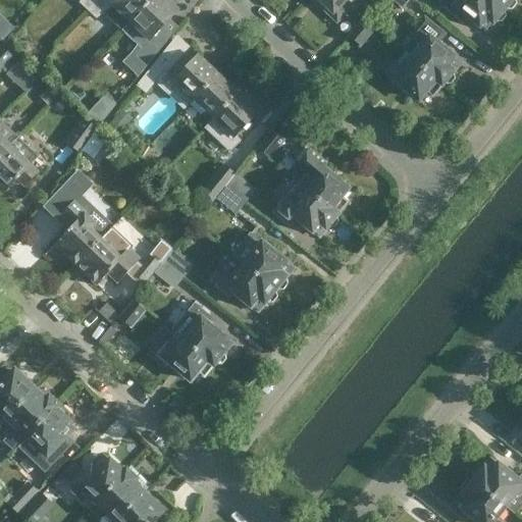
[(87,11),(97,0),(81,0),(79,3),(87,11)]
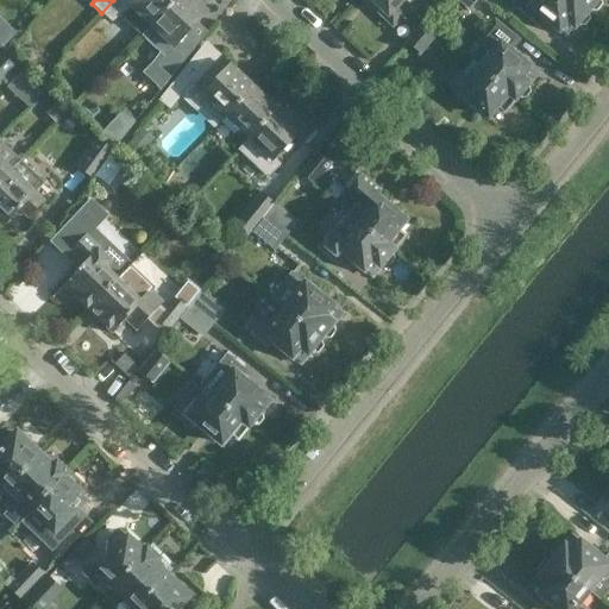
[(113,0),(101,13),(110,22),(131,6),(151,25),(175,0),(113,0)]
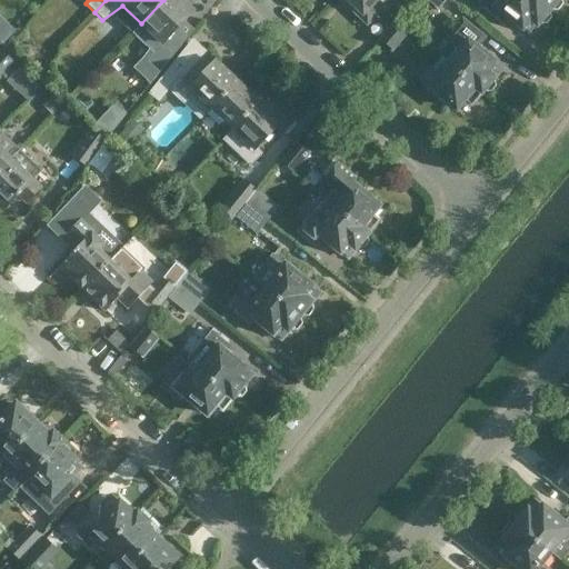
[(180,0),(163,0),(141,23),(133,32),(151,50),(135,69),(150,83),(193,31),(183,21),(192,12),(180,0)]
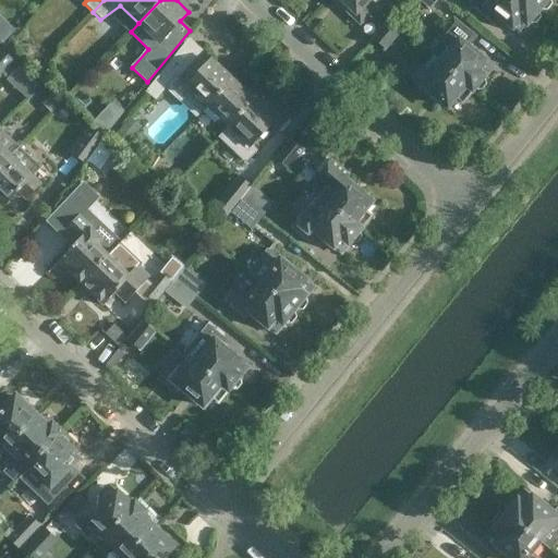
[(340,0),(341,1),(338,4),(354,20),(365,8),(363,7),(366,3),(375,11),(385,0),(340,0)]
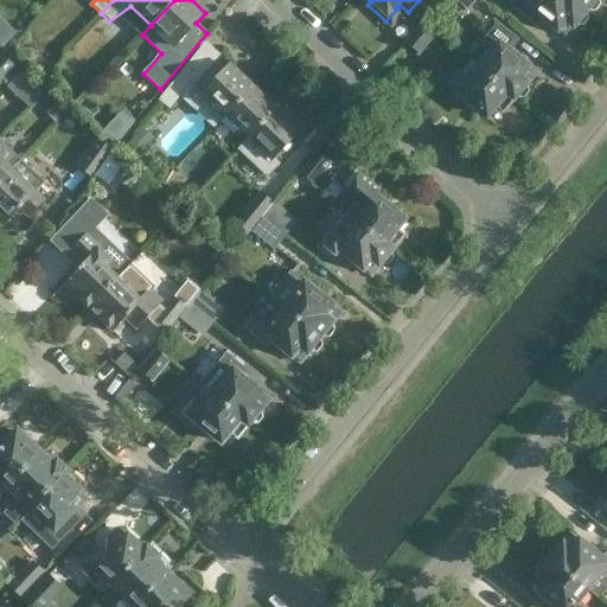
[(586,14),(588,12),(573,0),(513,0),(510,4),(537,26),(543,18),(564,36),(573,25),(575,27),(577,25),(582,25),(587,19),(586,14)]
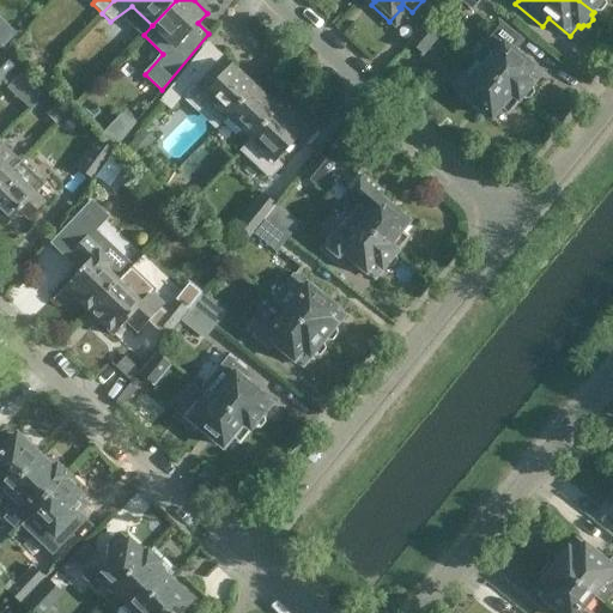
[(578,0),(594,12),(596,10),(601,10),(605,5),(605,0),(578,0)]
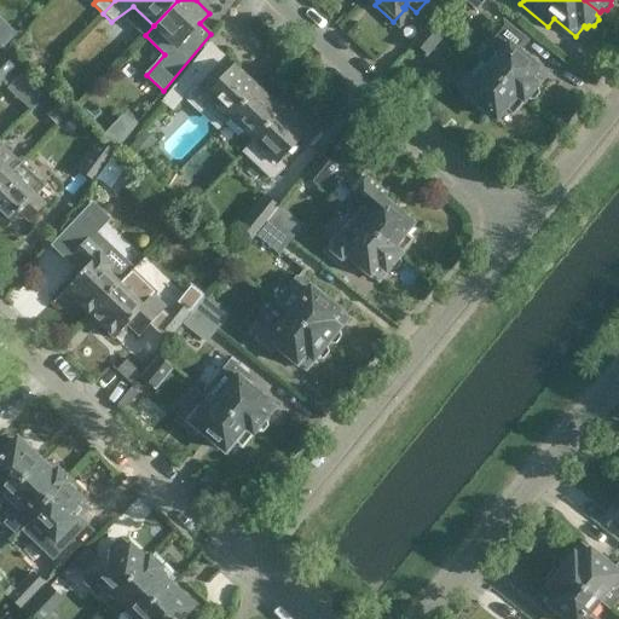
[(0,40),(6,46),(18,33),(7,23),(0,29),(0,40)]
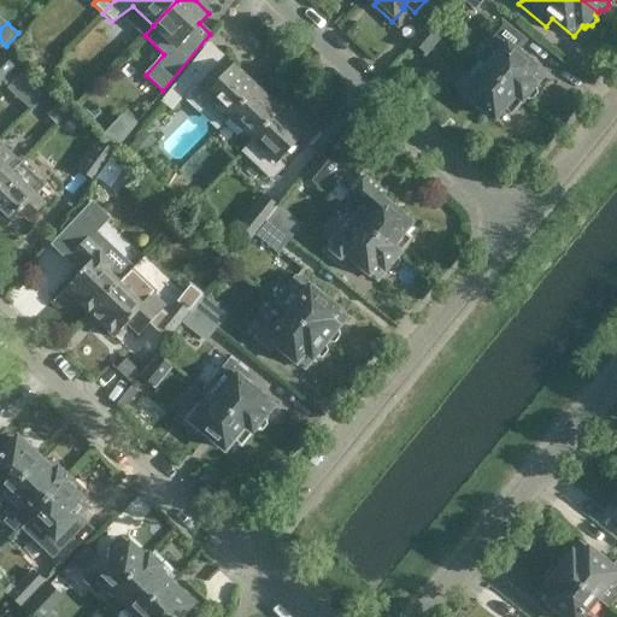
[(425,54),(442,34),(430,23),(413,45),(425,54)]
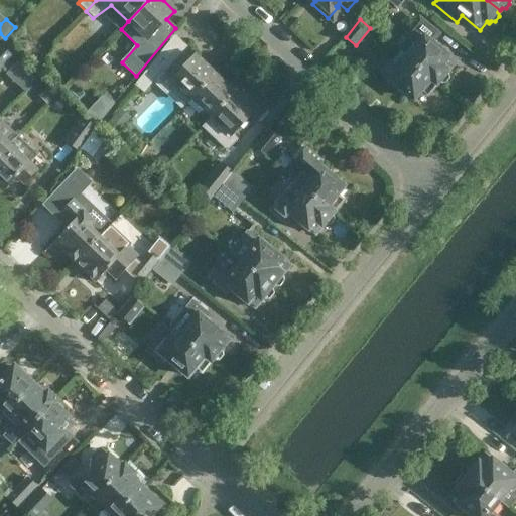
[(411,41),(401,53),(439,85),(440,83),(445,83),(450,78),(448,74),(450,72),(448,70),(455,61),(431,41),(437,33),(421,19),(406,37),(411,41)]
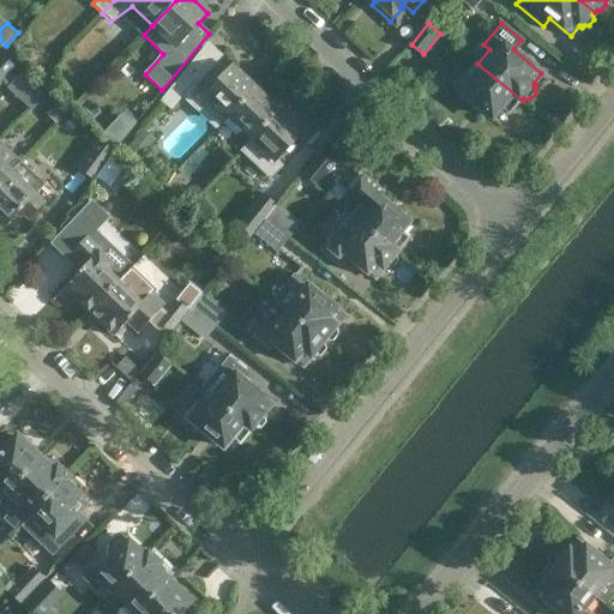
[(202,50),(161,100),(172,109),(193,85),(228,118),(257,88),(224,56),(212,70),(209,67),(214,61),(202,50)]
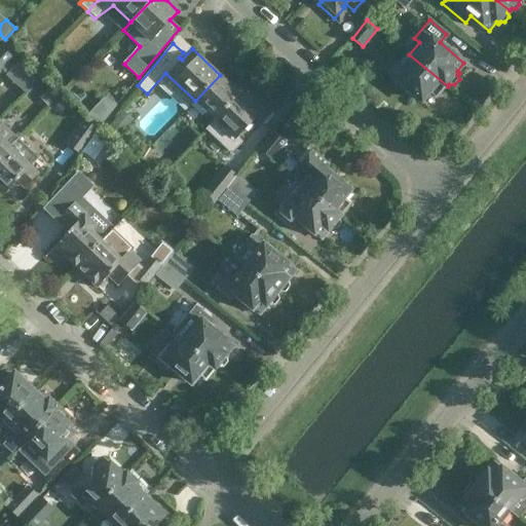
[(3,46),(0,48),(0,72),(14,58),(3,46)]
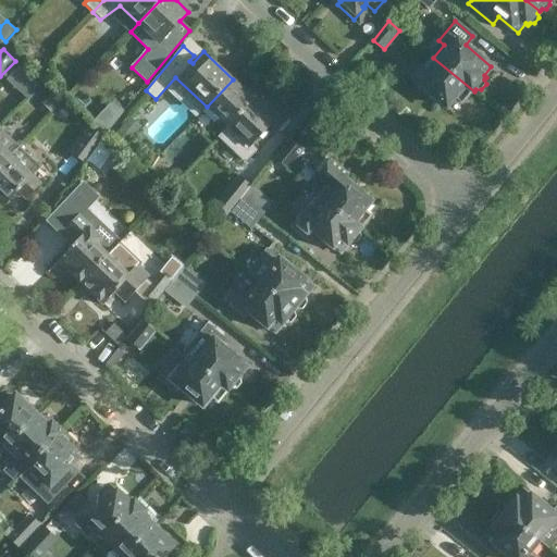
[(418,65),(410,75),(447,107),(455,97),(461,102),(472,90),(433,58),(423,70),(418,65)]
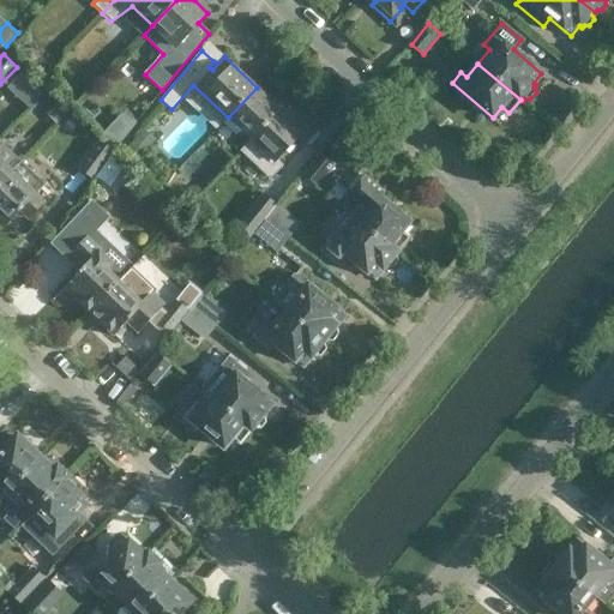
[(251,139),(283,106),(276,100),(274,103),(257,88),(228,118),(251,139)]
